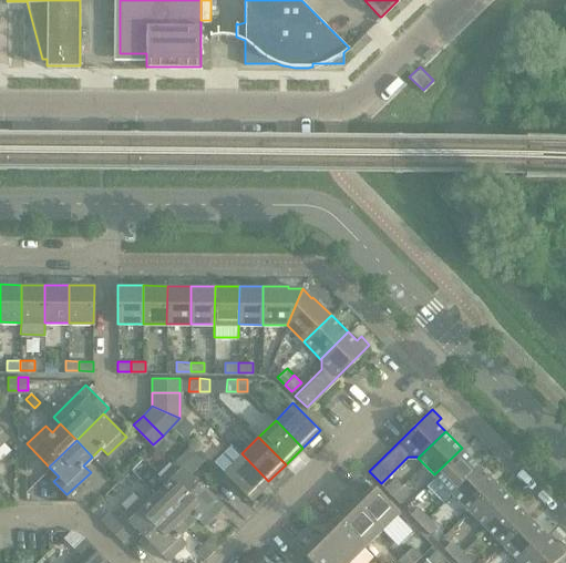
[(230,442),(213,460),(250,499),(268,481),(242,453),(230,442)]
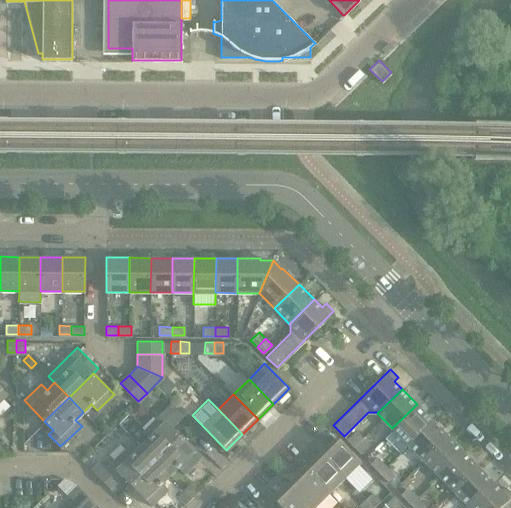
[(148,437),(140,445),(155,460),(180,435),(172,427),(184,415),(172,402),(159,415),(142,431),(148,437)]
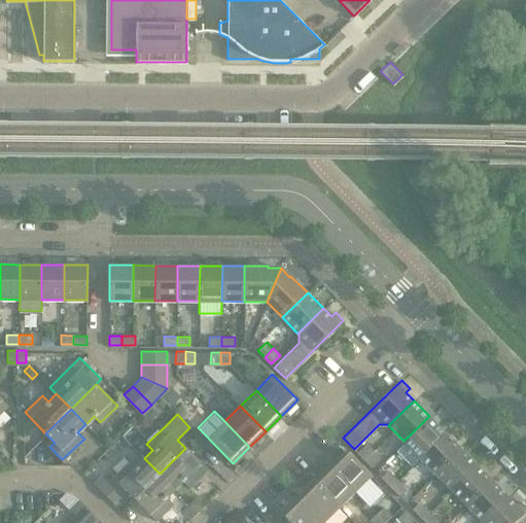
[(404,441),(395,449),(411,465),(420,457),(445,432),(429,416),(404,441)]
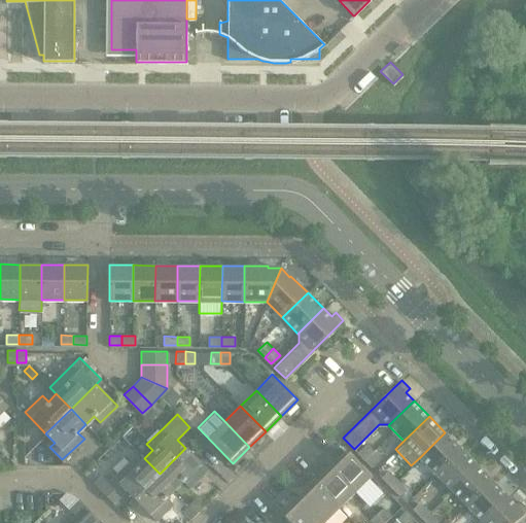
[(445,432),(420,457),(435,473),(460,448),(445,432)]
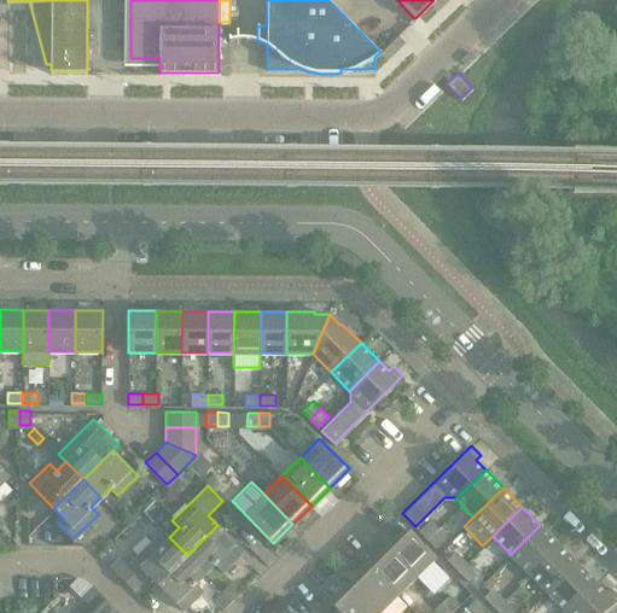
[(419,530),(428,538),(438,527),(430,519),(419,530)]
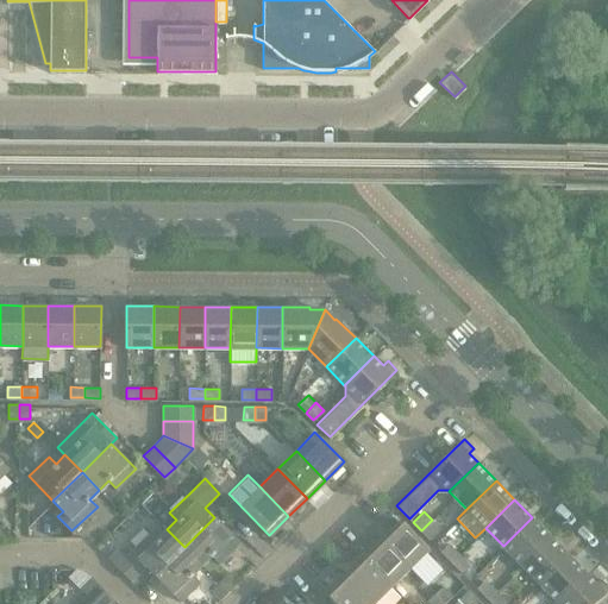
[(214,517),(185,547),(202,564),(211,555),(218,562),(238,542),(214,517)]
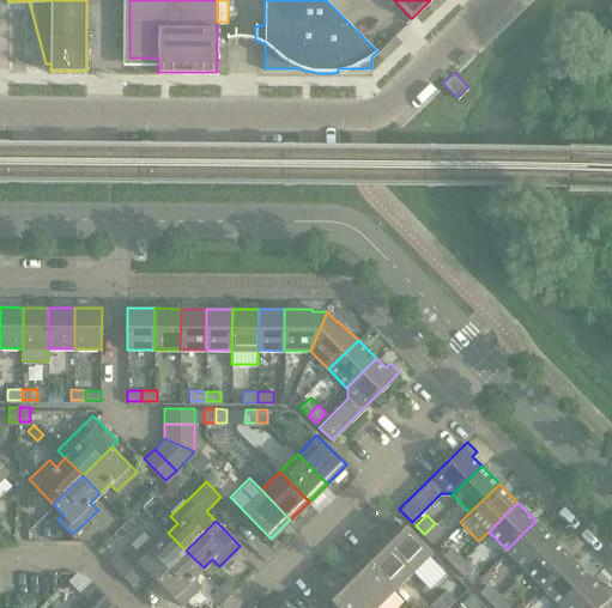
[(535,521),(507,549),(525,569),(555,540),(535,521)]
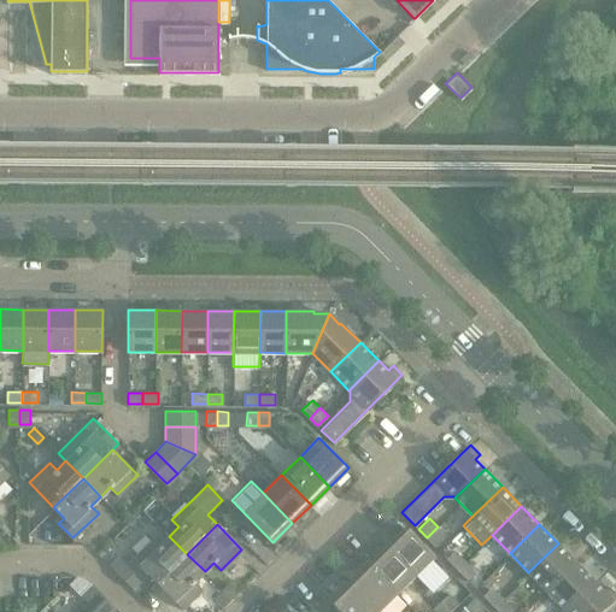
[(405,525),(386,545),(415,574),(432,590),(449,575),(432,558),(434,555),(405,525)]
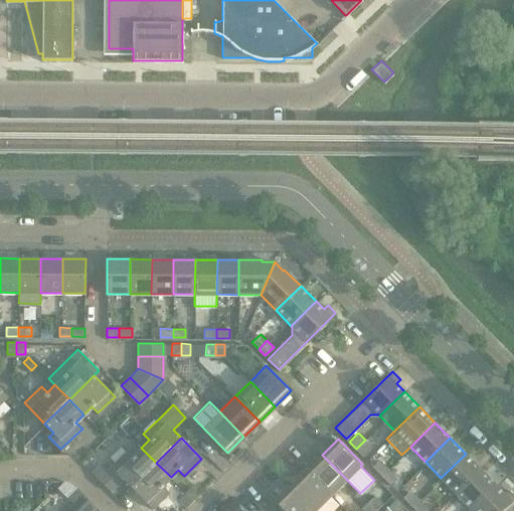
[(365,440),(356,449),(362,455),(371,446),(365,440)]
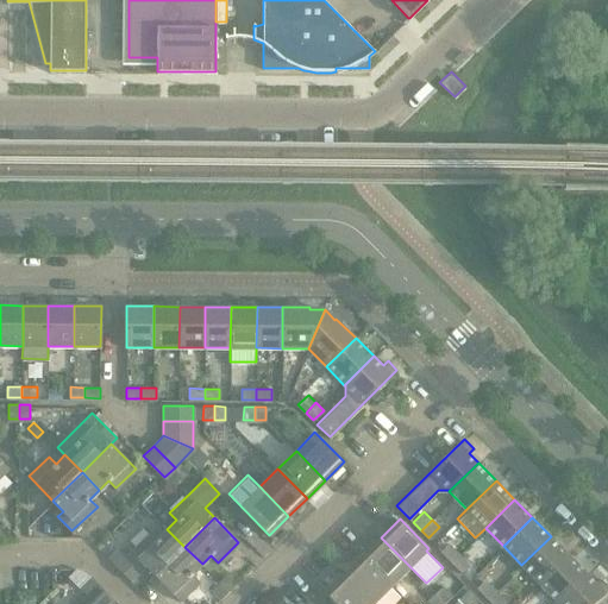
[(127,554),(119,546),(108,557),(130,579),(145,565),(156,576),(185,547),(167,529),(158,539),(150,532),(127,554)]
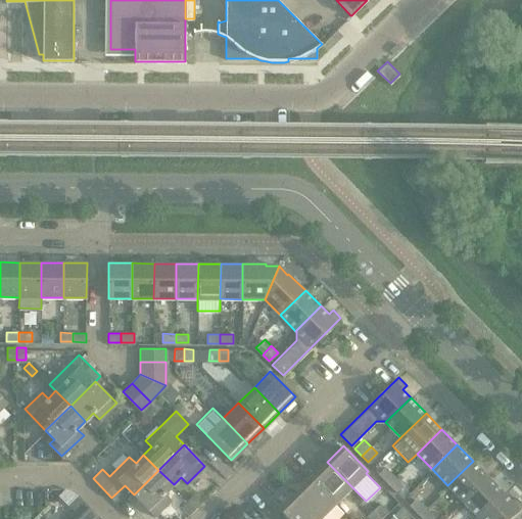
[(473,461),(447,485),(463,501),(488,476),(473,461)]
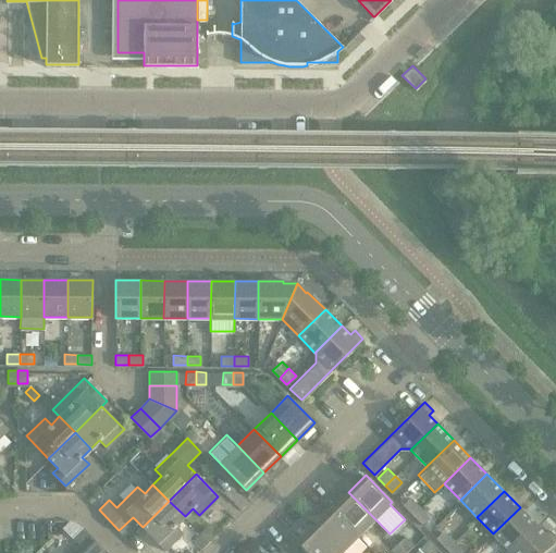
[(348,492),(332,508),(358,536),(374,518),(348,492)]
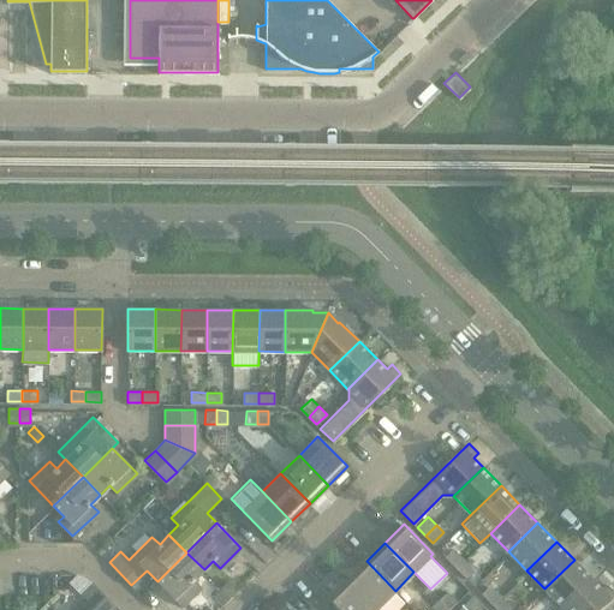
[(446,556),(455,567),(464,558),(453,548),(446,556)]
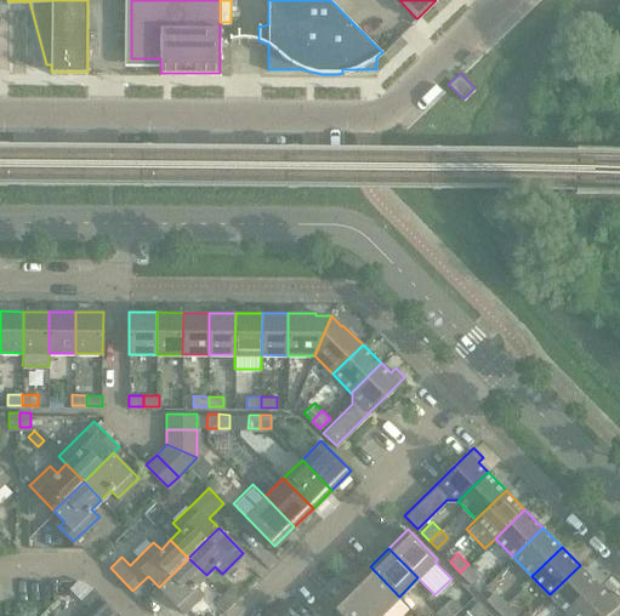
[(188,558),(159,587),(183,612),(204,592),(197,585),(206,575),(188,558)]
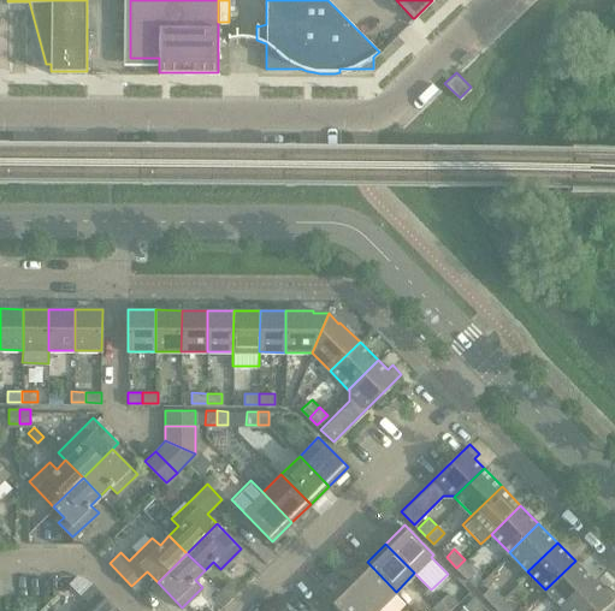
[(465,559),(456,568),(467,579),(475,570),(465,559)]
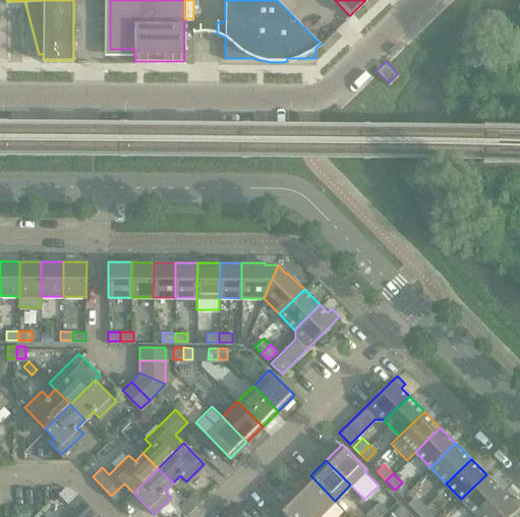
[(486,474),(461,499),(476,515),(502,490),(486,474)]
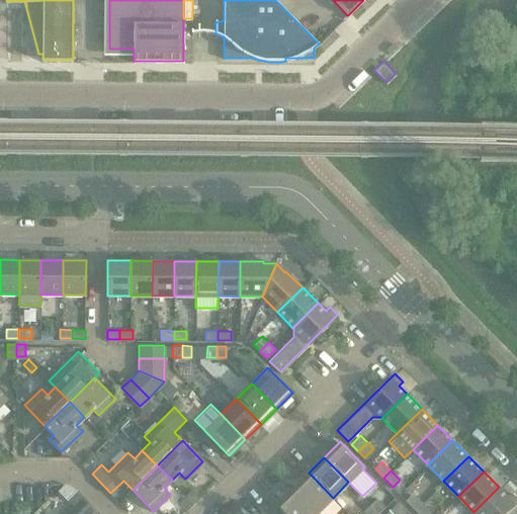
[(309,473),(292,488),(318,513),(333,498),(309,473)]
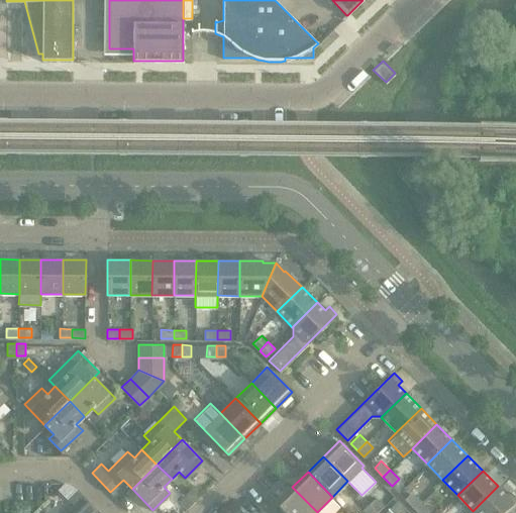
[(498,486),(473,511),(474,511),(473,512),(502,512),(515,499),(515,496),(510,491),(506,494),(498,486)]
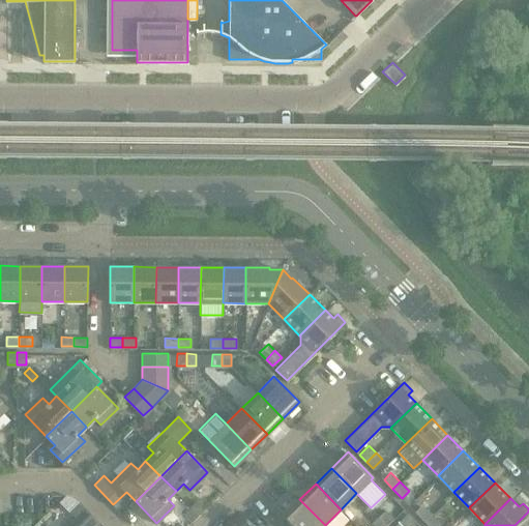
[(197,499),(189,505),(199,515),(205,508),(197,499)]
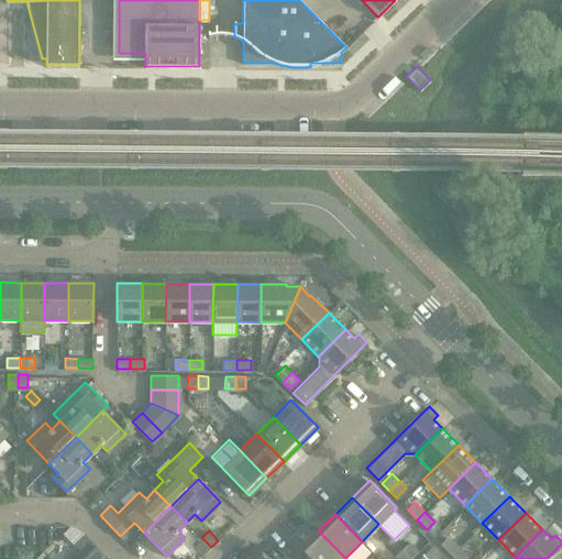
[(311,558),(343,558),(345,558),(318,530),(300,548),(311,558)]
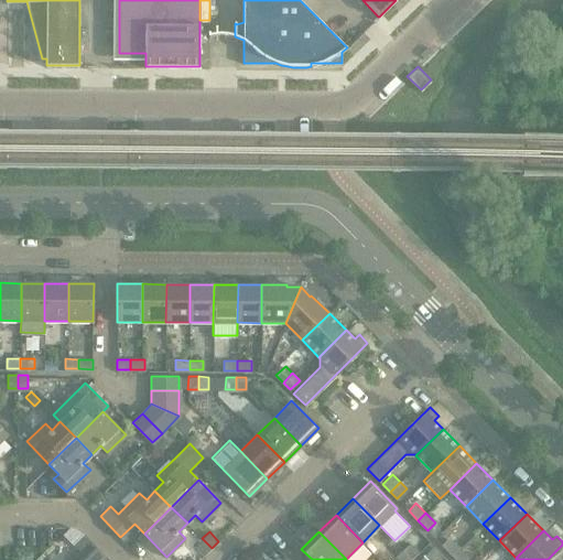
[(83,534),(73,544),(89,559),(97,559),(104,553),(83,534)]
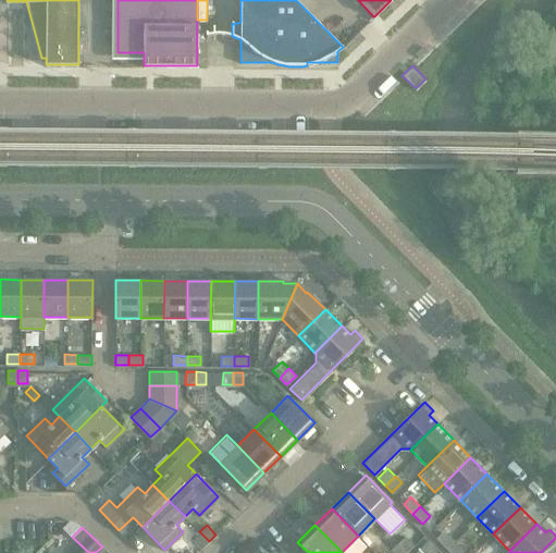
[(436,537),(446,547),(453,540),(443,530),(436,537)]
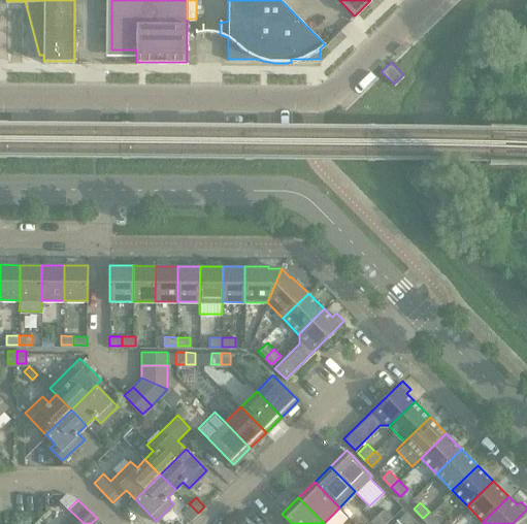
[(198,513),(189,503),(183,511),(191,519),(198,513)]
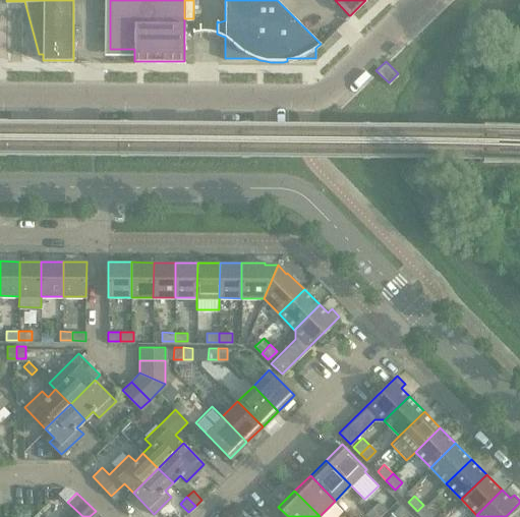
[(379,500),(371,507),(380,515),(387,509),(379,500)]
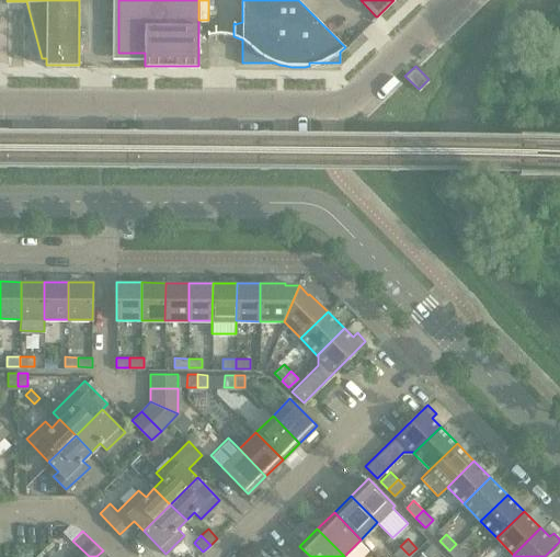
[(456,544),(449,550),(455,556),(461,556),(466,554),(456,544)]
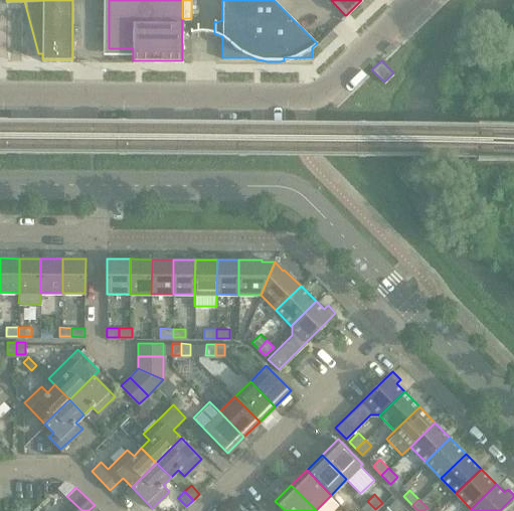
[(373,510),(375,509),(367,501),(361,507),(364,510),(373,510)]
